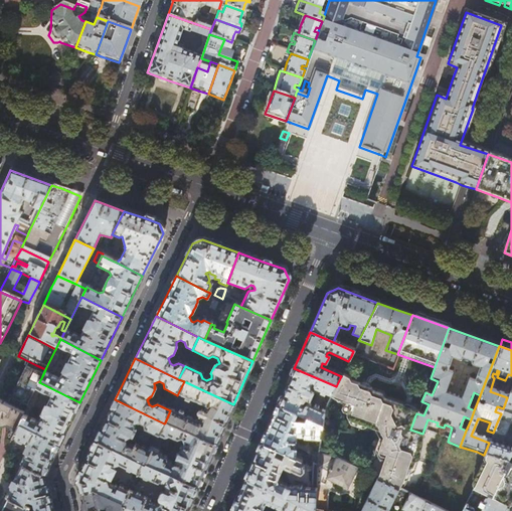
[(20,404),(26,408),(39,382),(42,376),(33,371),(36,365),(26,360),(22,367),(24,368),(22,373),(13,392),(9,399),(7,398),(4,405),(16,411),(20,404)]
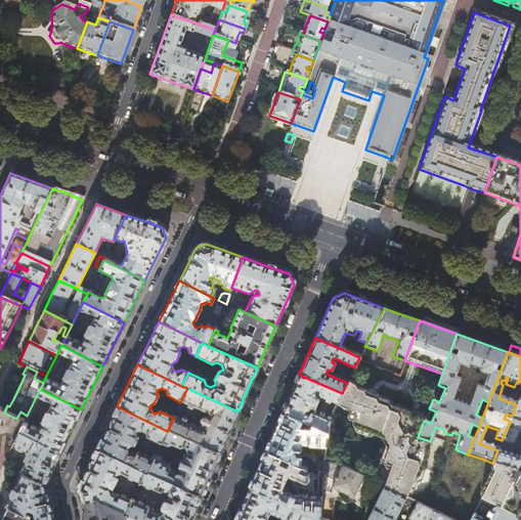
[(342,393),(299,375),(281,414),(327,433),(329,420),(312,413),(309,414),(309,416),(306,414),(306,413),(308,412),(309,410),(311,407),(314,409),(317,401),(314,399),(315,397),(315,394),(315,392),(316,391),(318,393),(318,394),(319,397),(336,404),(342,393)]
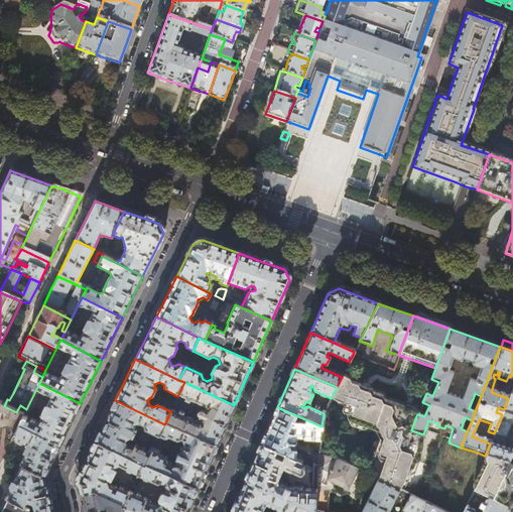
[(423,434),(411,430),(416,416),(415,415),(415,414),(414,412),(387,401),(383,402),(382,399),(372,395),(373,394),(369,387),(363,385),(360,386),(360,387),(350,383),(349,380),(342,377),(337,387),(331,398),(330,400),(333,402),(342,406),(340,412),(342,414),(346,417),(349,427),(368,434),(374,436),(377,441),(373,455),(379,469),(380,469),(376,481),(387,487),(398,492),(401,494),(406,485),(407,480),(412,477),(419,457),(418,454),(425,434),(423,434)]
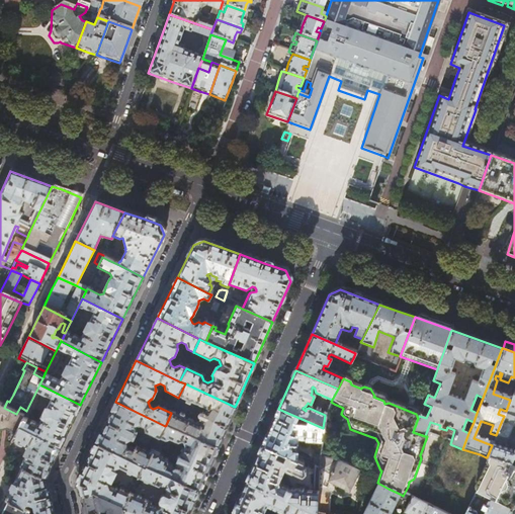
[(171,413),(166,425),(217,448),(235,407),(185,383),(178,398),(171,413)]
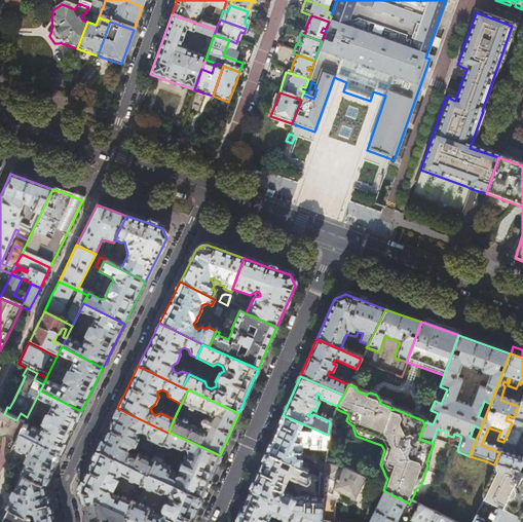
[(40,390),(27,417),(24,423),(19,435),(60,455),(81,411),(40,390)]
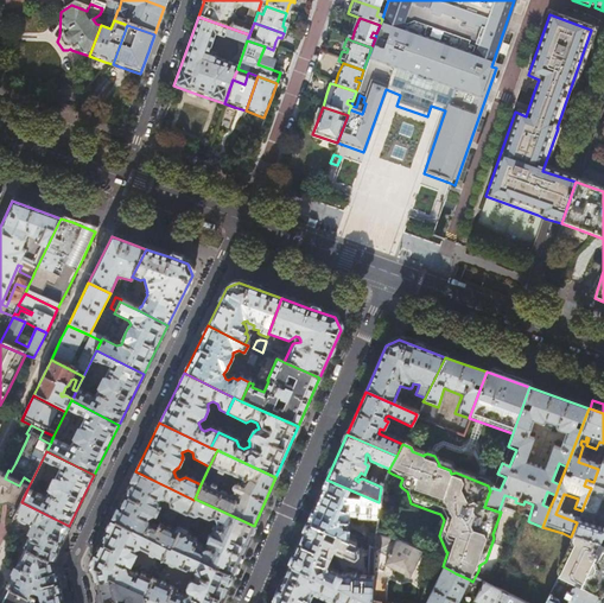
[(603,467),(601,465),(598,469),(593,482),(591,488),(586,499),(598,503),(603,489),(603,467)]
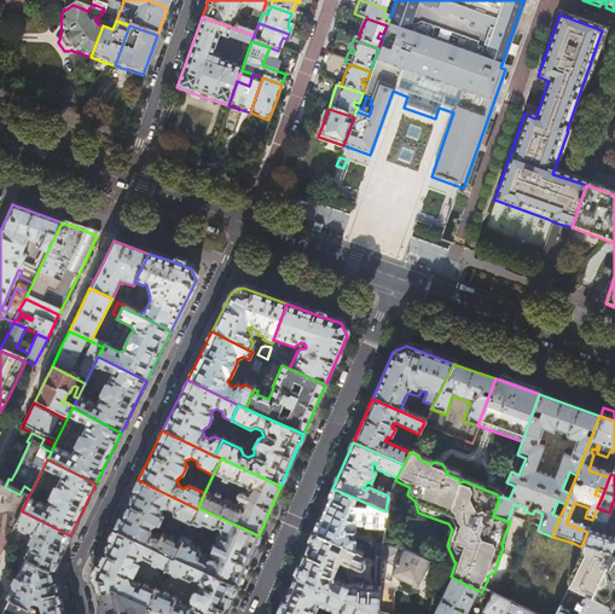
[(173,560),(174,559),(183,540),(190,525),(197,509),(138,480),(114,531),(169,559),(173,560)]
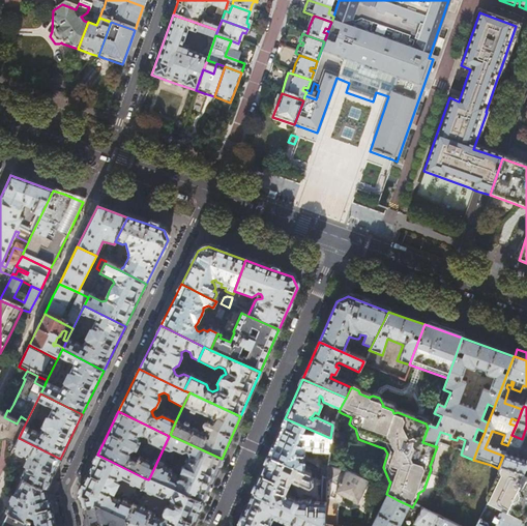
[(0,440),(7,439),(16,443),(19,438),(24,427),(17,424),(4,417),(0,415),(0,440)]
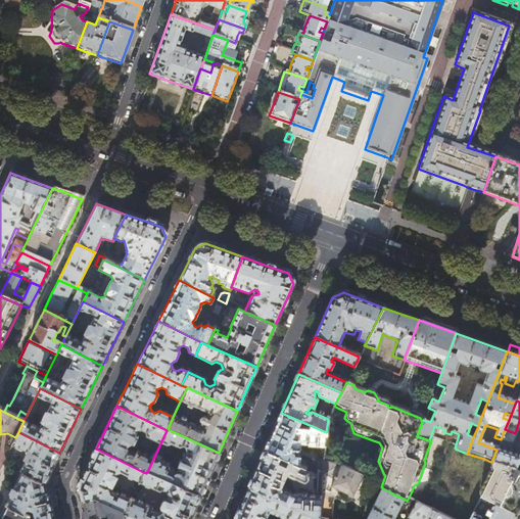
[(326,432),(281,413),(270,439),(265,451),(297,465),(301,451),(300,449),(301,447),(302,444),(308,445),(308,446),(324,447),(326,432)]
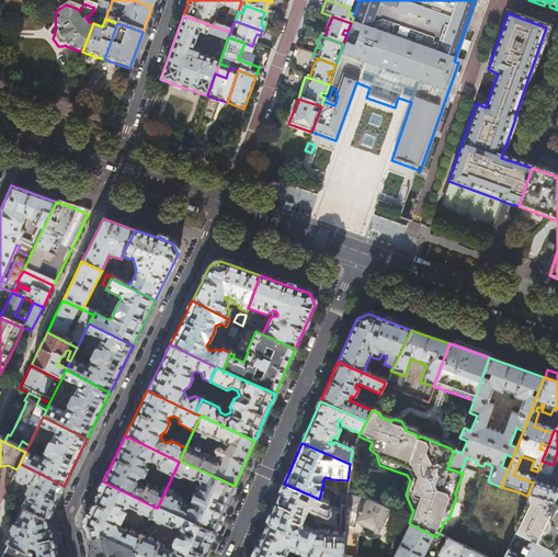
[(215,532),(235,486),(180,461),(179,462),(172,476),(178,479),(183,477),(191,481),(195,479),(197,480),(198,484),(194,495),(193,495),(191,500),(191,502),(189,507),(186,507),(185,506),(181,503),(180,500),(173,497),(172,492),(166,490),(158,507),(215,532)]
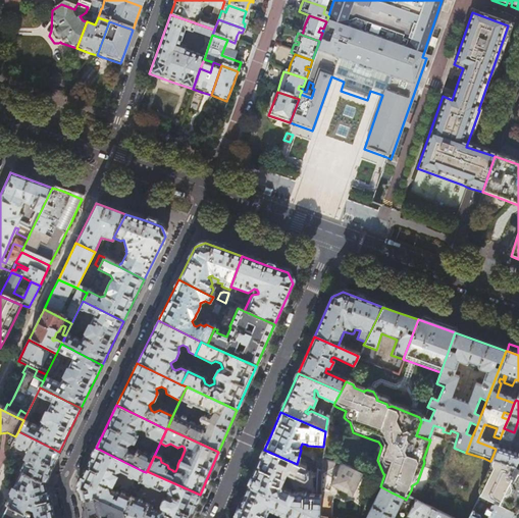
[(518,470),(518,451),(517,452),(516,453),(515,453),(514,454),(513,454),(513,456),(506,453),(514,432),(504,428),(500,438),(496,449),(490,461),(518,470)]
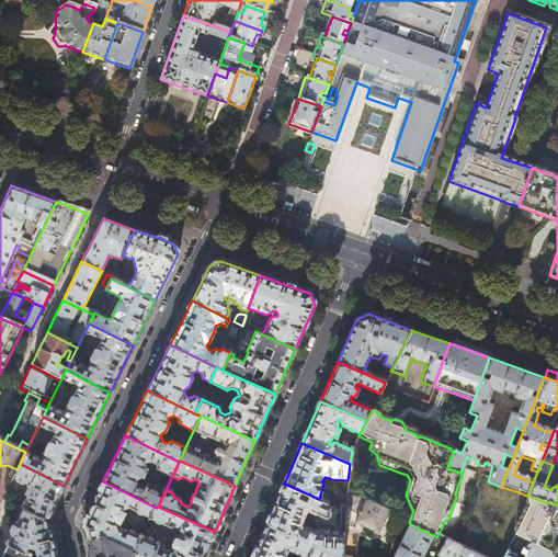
[(27,496),(24,502),(25,502),(23,509),(47,521),(64,486),(20,464),(16,469),(12,478),(19,480),(16,485),(21,487),(22,486),(23,484),(29,486),(31,485),(32,482),(33,484),(34,488),(31,495),(27,496)]
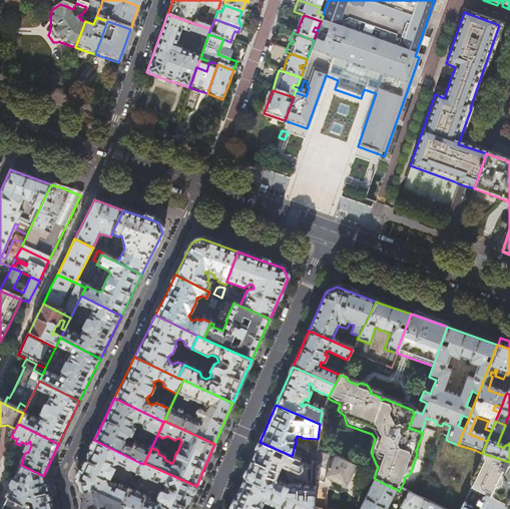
[(140,463),(94,440),(74,479),(78,493),(92,489),(120,502),(122,503),(127,492),(121,489),(121,488),(121,487),(118,485),(116,486),(112,485),(112,486),(108,484),(107,479),(113,466),(117,464),(124,467),(124,468),(124,469),(125,469),(128,471),(129,471),(129,470),(136,473),(140,463)]
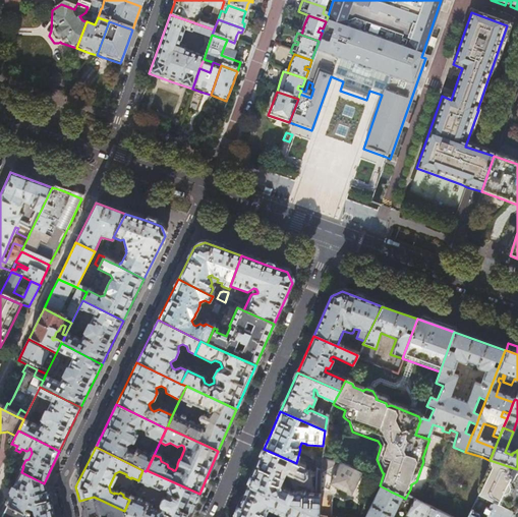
[(296,463),(264,449),(260,458),(247,486),(290,506),(311,516),(318,516),(320,474),(320,473),(314,471),(313,497),(303,496),(303,495),(291,494),(290,495),(283,491),(280,486),(285,474),(302,482),(305,479),(305,474),(303,473),(304,467),(296,463)]
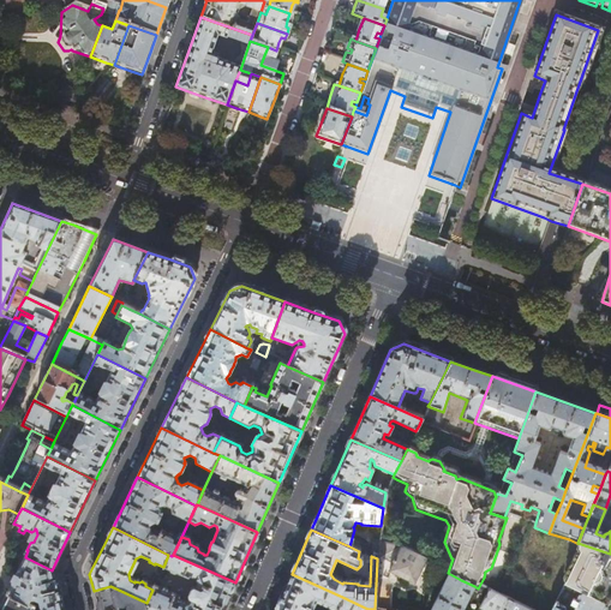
[(606,606),(610,596),(610,554),(577,543),(574,550),(576,556),(571,557),(561,580),(562,582),(563,585),(606,606)]
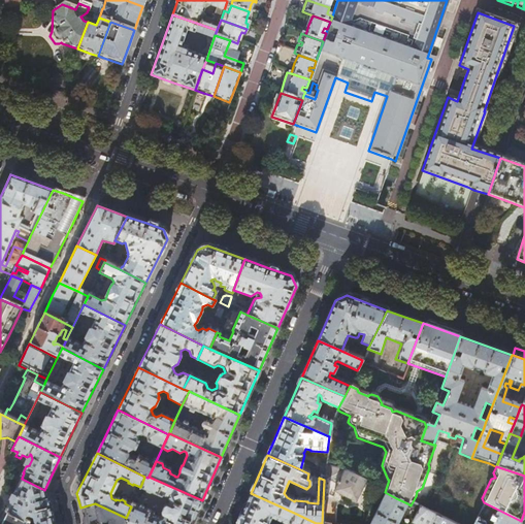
[(338,469),(324,468),(324,473),(324,480),(324,481),(332,483),(338,469)]
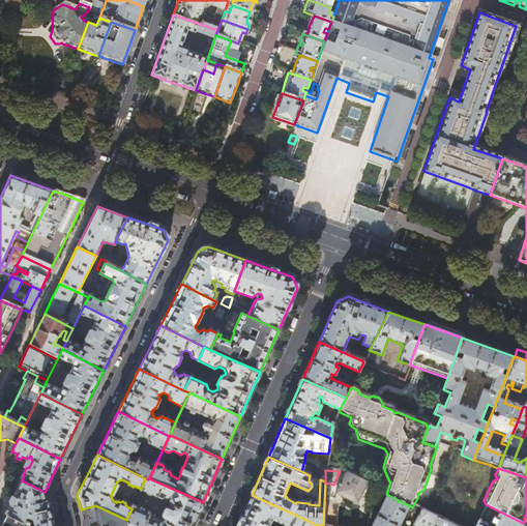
[(356,505),(368,485),(364,483),(344,472),(333,495),(356,505)]
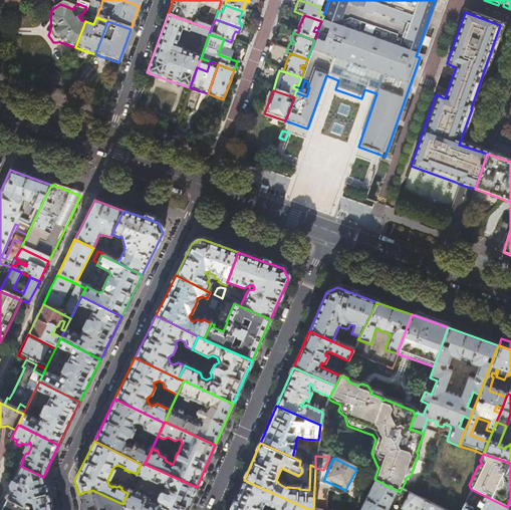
[(186,509),(197,487),(145,464),(144,465),(141,464),(137,474),(136,475),(142,477),(142,479),(146,480),(148,479),(157,484),(159,483),(159,482),(164,484),(165,487),(158,504),(153,506),(149,504),(150,502),(150,501),(140,497),(140,495),(136,494),(135,495),(129,492),(128,493),(122,504),(136,509),(186,509)]
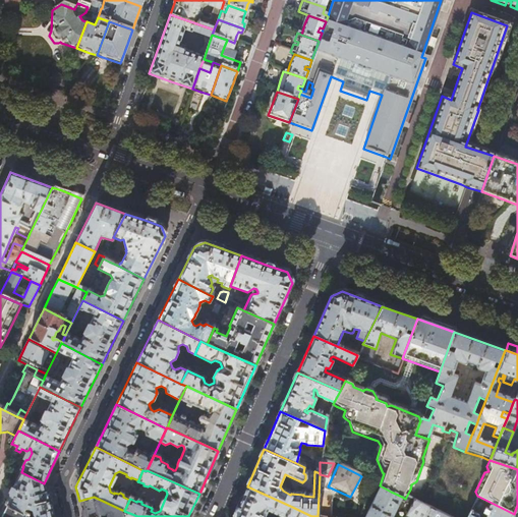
[(44,483),(21,472),(13,487),(5,505),(26,516),(51,516),(44,483)]
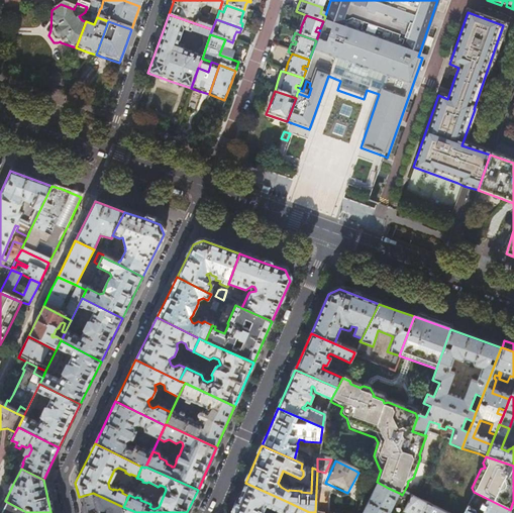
[(389,512),(399,493),(388,488),(377,482),(361,512),(389,512)]
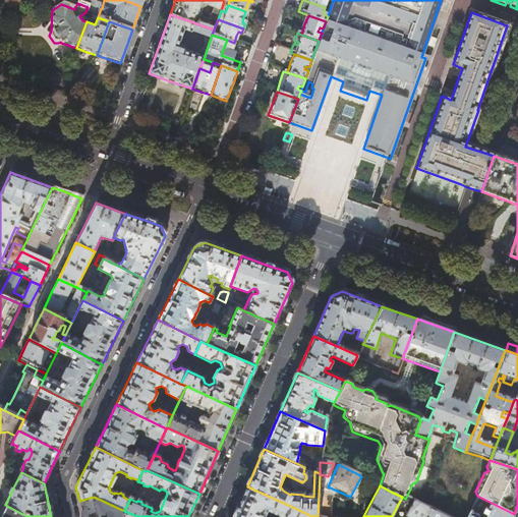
[(290,506),(247,486),(236,511),(233,516),(265,516),(268,511),(279,516),(285,516),(290,506)]
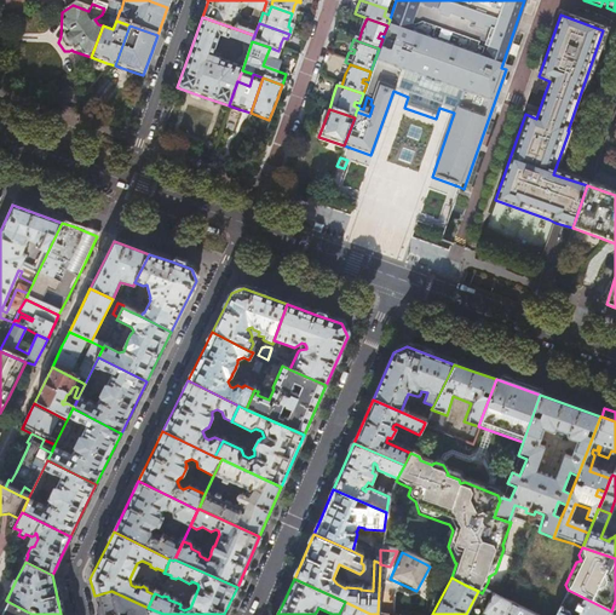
[(610,614),(611,611),(568,590),(554,614),(610,614)]
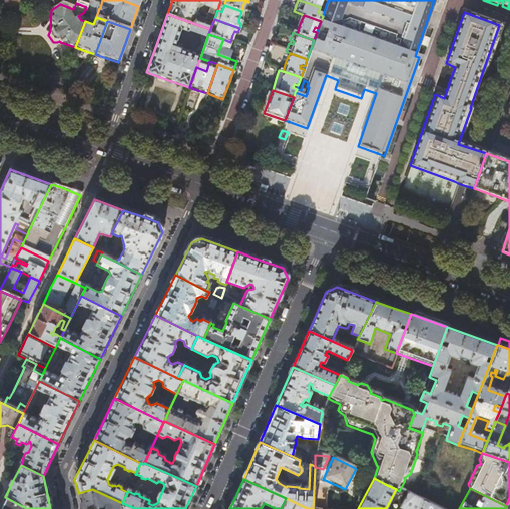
[(122,508),(120,502),(92,489),(78,493),(81,508),(122,508)]
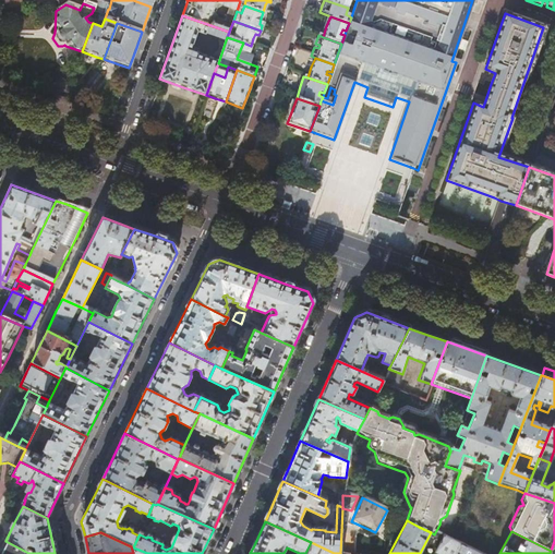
[(473,553),(448,541),(442,538),(434,553),(473,553)]
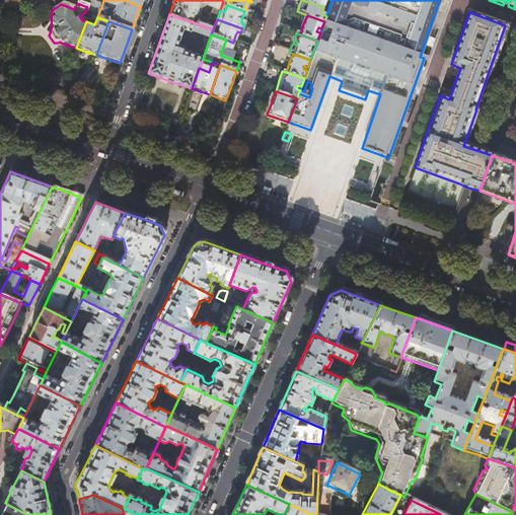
[(26,514),(5,503),(3,507),(0,514),(26,514)]
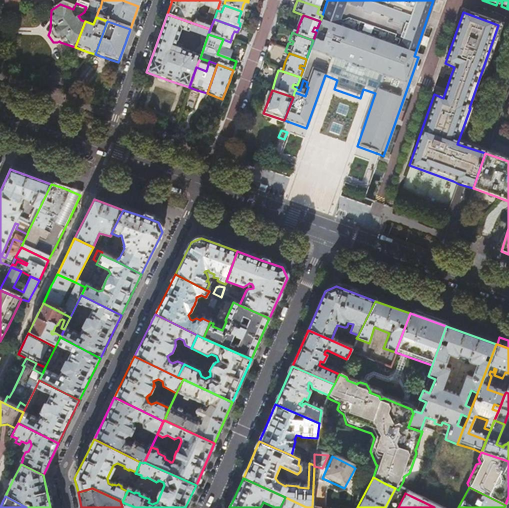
[(306,507),(285,497),(280,507),(306,507)]
